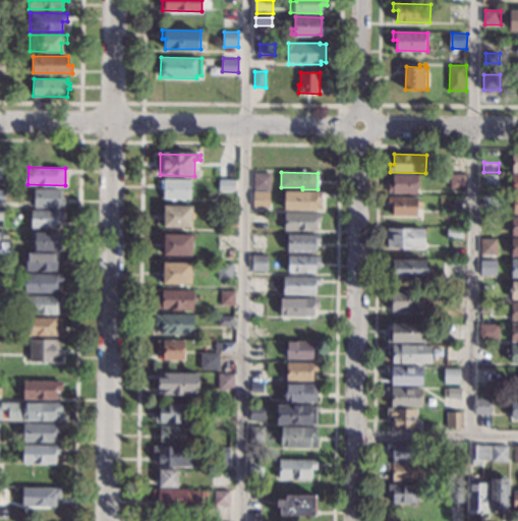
[(272,190),(255,189),(255,173),(256,173),(272,173),(272,190)]
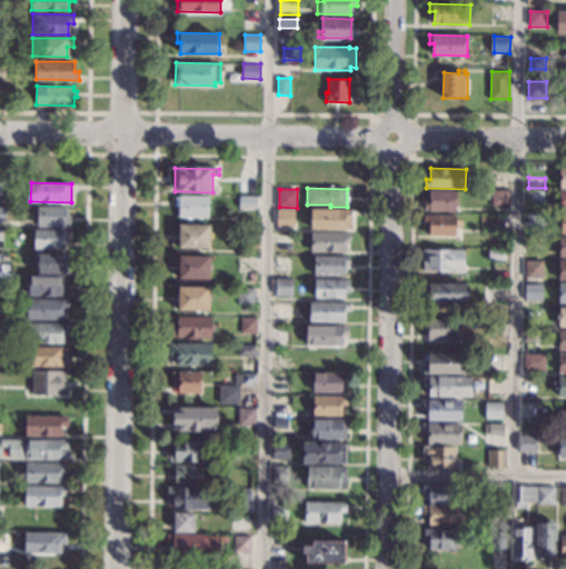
[(458,211),(426,210),(426,200),(432,200),(432,190),(459,191),(458,211)]
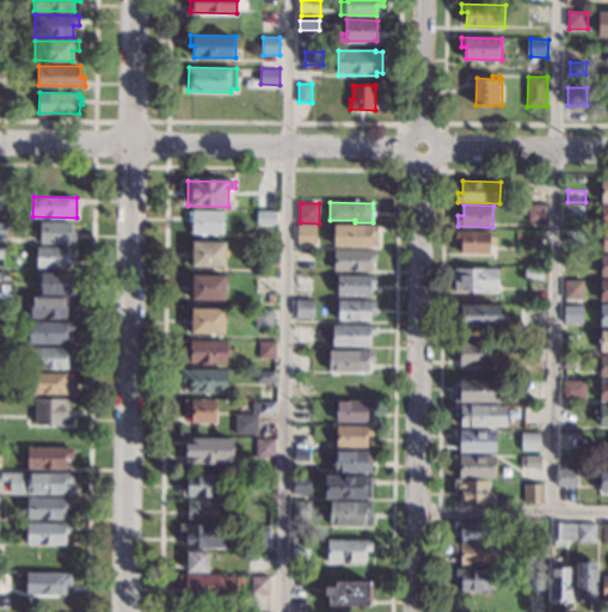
[(548,220),(530,220),(530,206),(548,206),(548,220)]
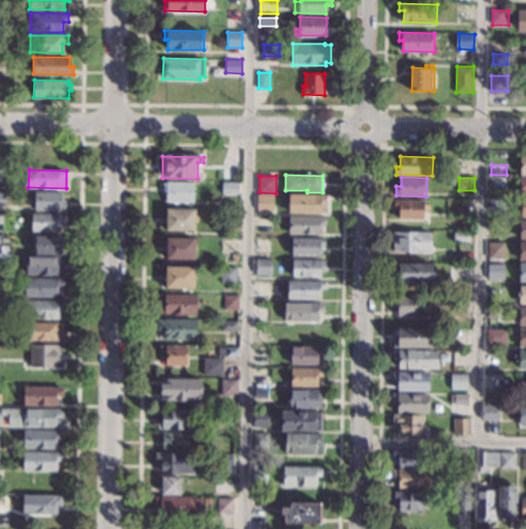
[(507,187),(492,186),(492,178),(507,178),(507,187)]
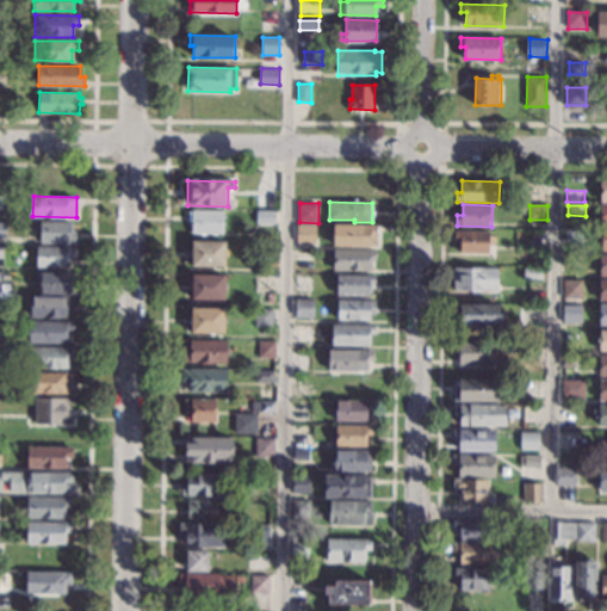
[(277,211),(277,224),(259,223),(259,210),(277,211)]
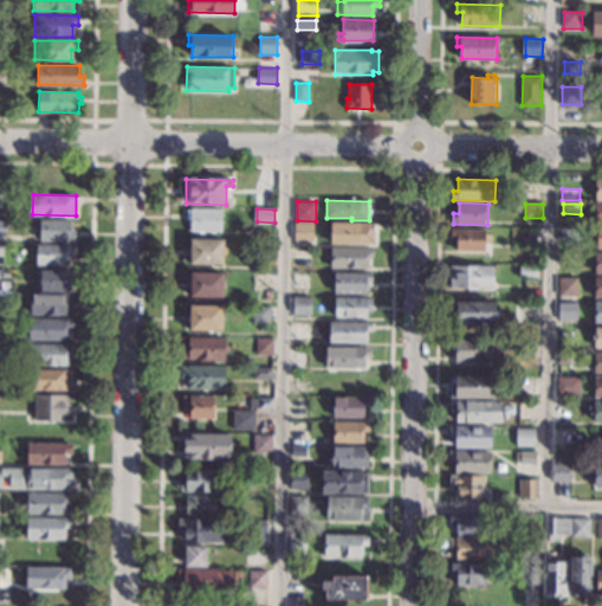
[(224,231),(192,231),(193,219),(189,219),(189,210),(224,210),(224,231)]
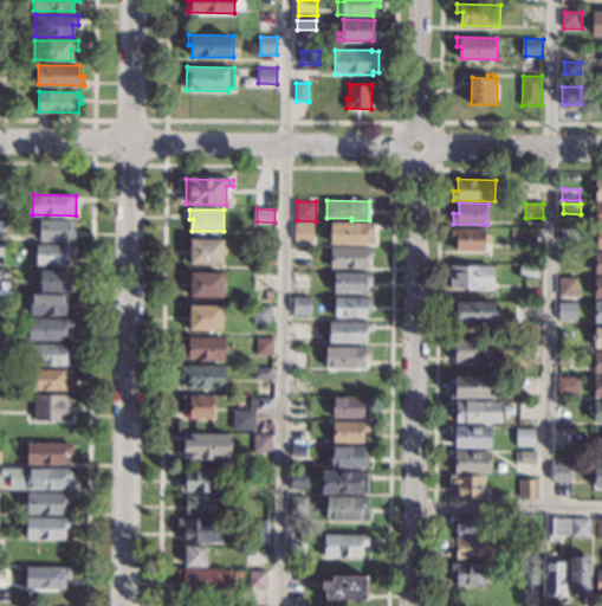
[(0,236),(10,236),(10,220),(0,219),(0,236)]
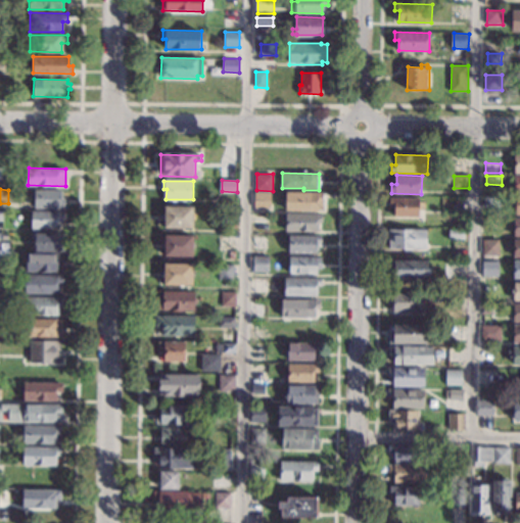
[(62,198),(66,198),(66,208),(36,207),(36,190),(63,191),(62,198)]
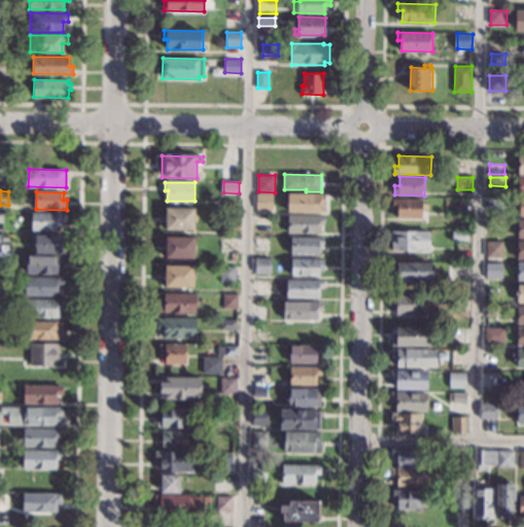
[(272,208),(257,208),(257,194),(273,195),(272,208)]
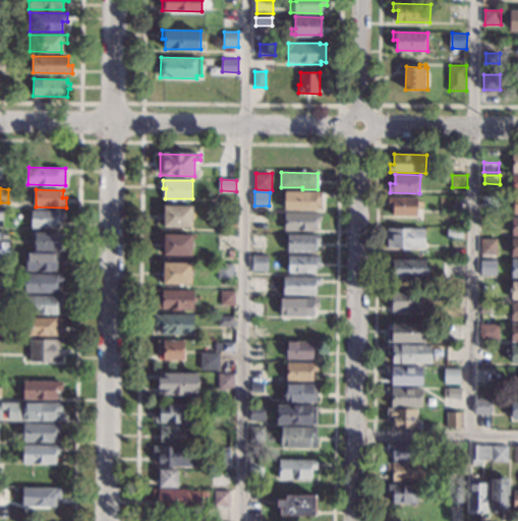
[(325,200),(322,200),(322,210),(287,209),(287,206),(283,206),(283,199),(286,199),(286,192),(325,192),(325,200)]
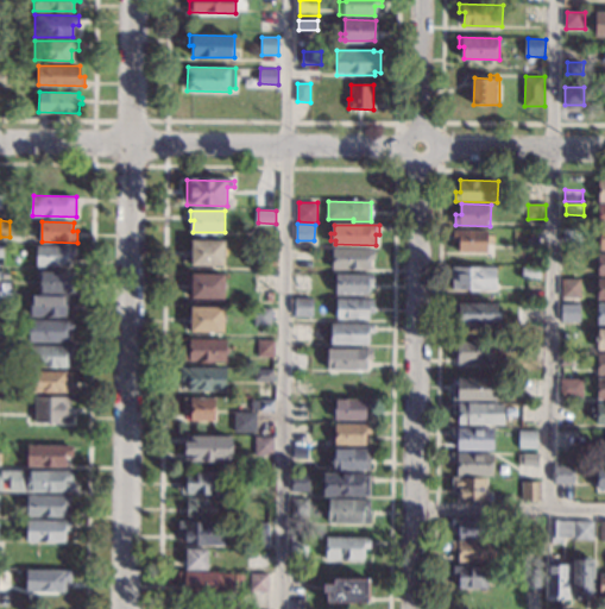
[(583,240),(566,240),(566,228),(583,230),(583,240)]
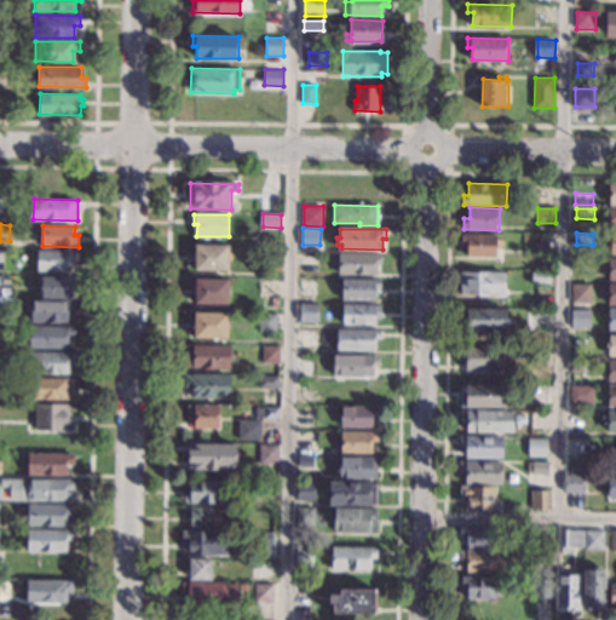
[(498,239),(505,239),(505,248),(499,248),(498,257),(470,257),(471,245),(462,245),(462,235),(498,236),(498,239)]
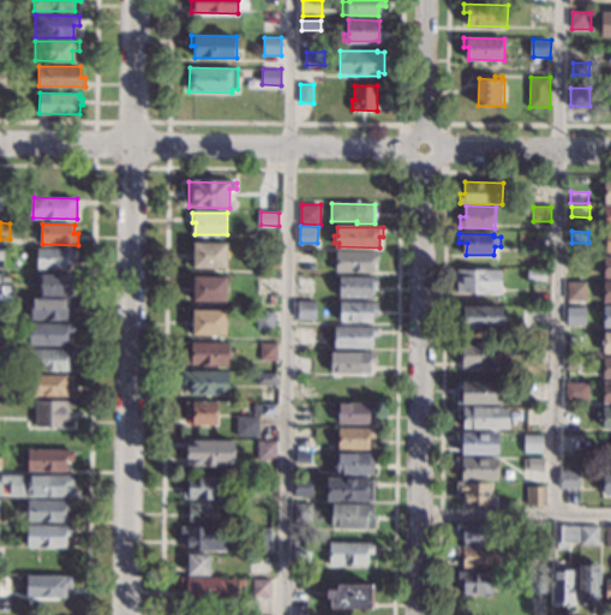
[(229,251),(233,251),(233,260),(228,258),(228,267),(193,267),(193,243),(229,243),(229,251)]
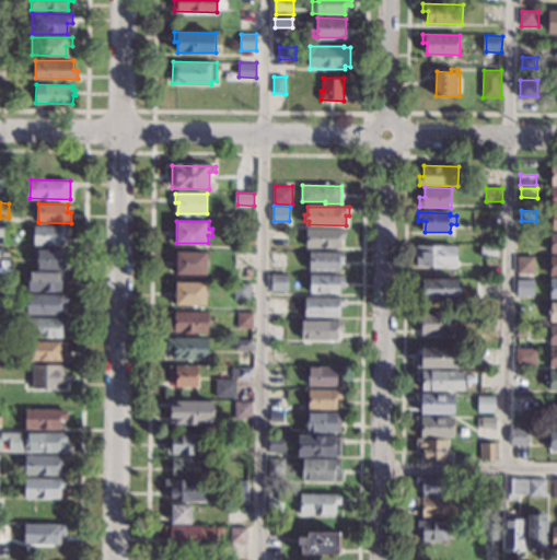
[(71,236),(65,236),(65,245),(35,244),(35,226),(71,226),(71,236)]
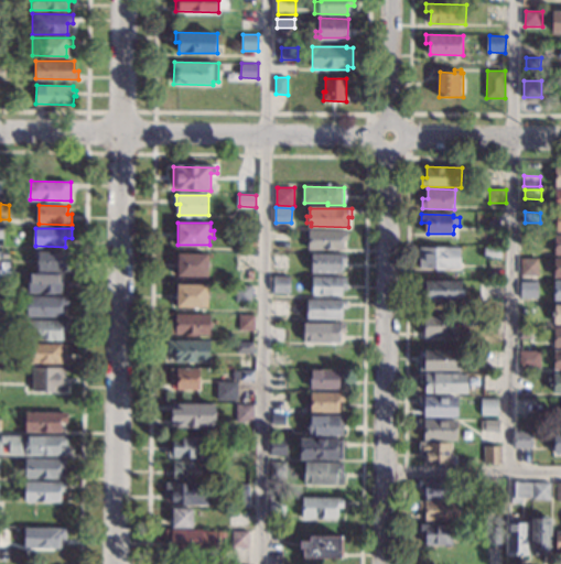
[(292,241),(274,240),(276,229),(292,230),(292,241)]
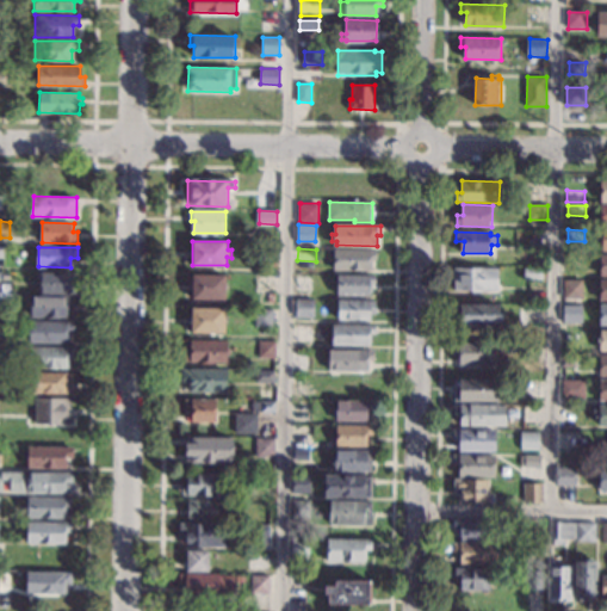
[(277,266),(258,266),(259,250),(277,250),(277,266)]
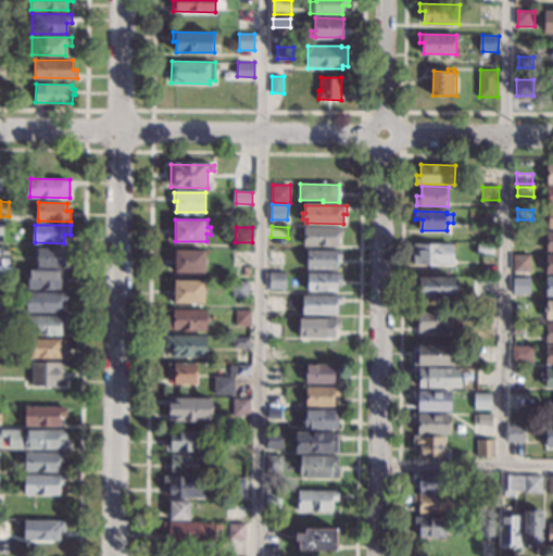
[(344,236),(338,236),(338,245),(305,245),(305,228),(346,229),(344,236)]
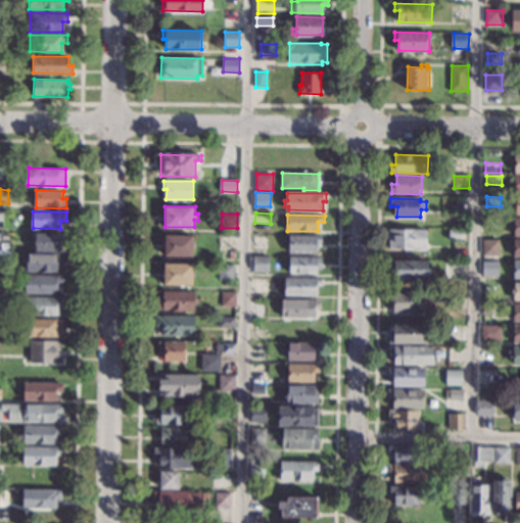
[(499,229),(483,229),(484,219),(499,220),(499,229)]
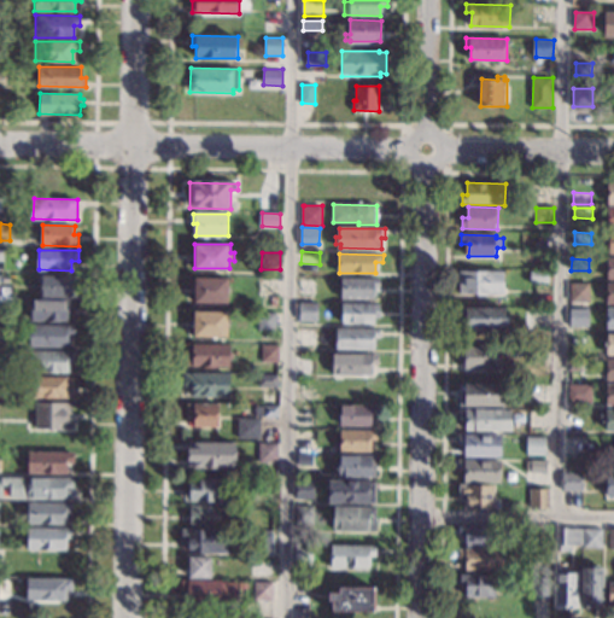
[(506,295),(460,293),(461,270),(506,272),(506,295)]
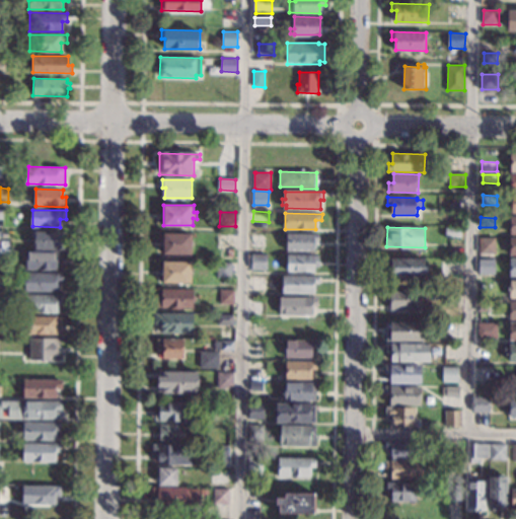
[(462,237),(447,237),(447,228),(462,229),(462,237)]
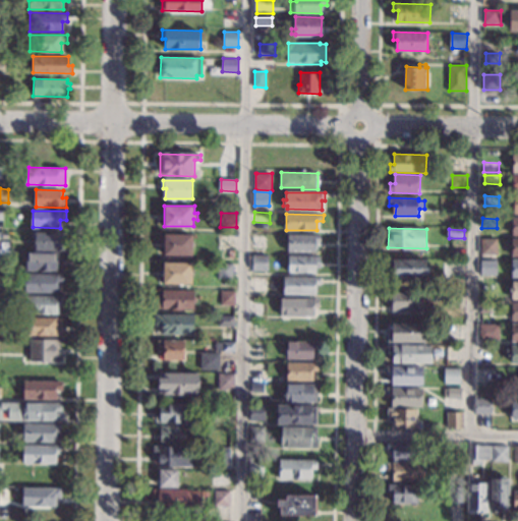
[(65,251),(36,250),(37,233),(65,233),(65,251)]
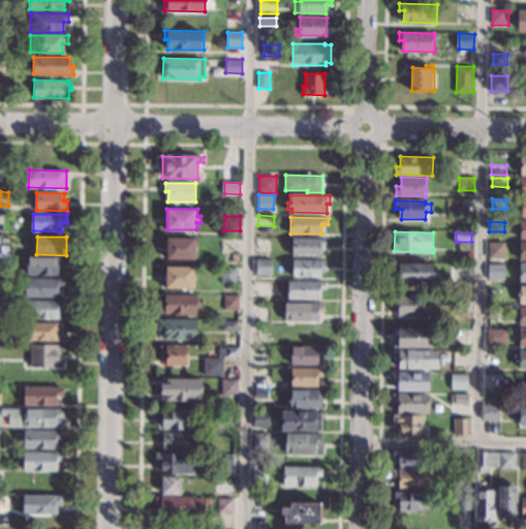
[(196,244),(199,244),(199,250),(196,250),(196,259),(167,258),(167,238),(196,238),(196,244)]
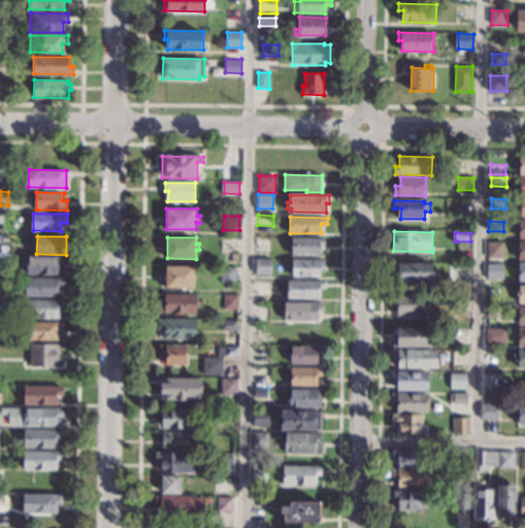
[(326,244),(321,244),(321,256),(293,255),(293,238),(326,238),(326,244)]
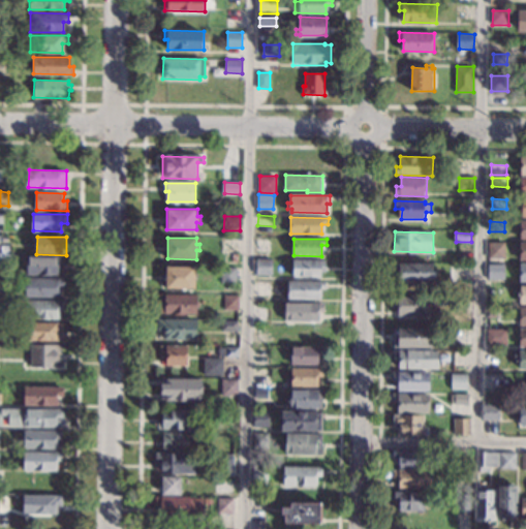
[(506,259),(490,258),(491,243),(506,244),(506,259)]
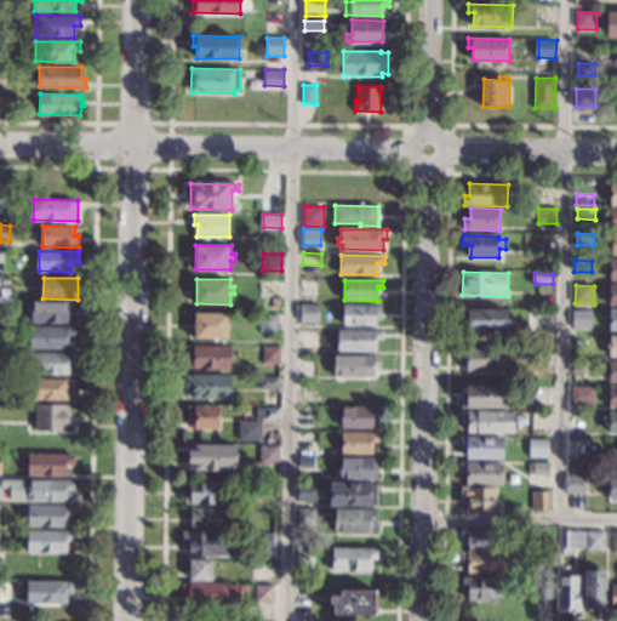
[(76,323),(33,323),(33,302),(76,303),(76,323)]
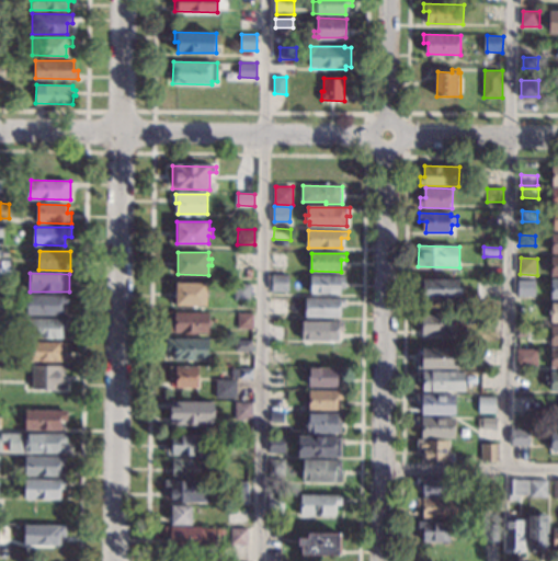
[(289,293),(273,292),(273,275),(291,276),(289,293)]
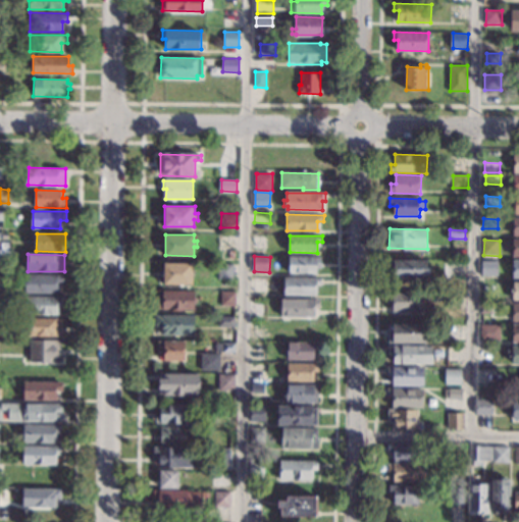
[(323,269),(317,269),(317,272),(291,273),(290,257),(323,256),(323,269)]
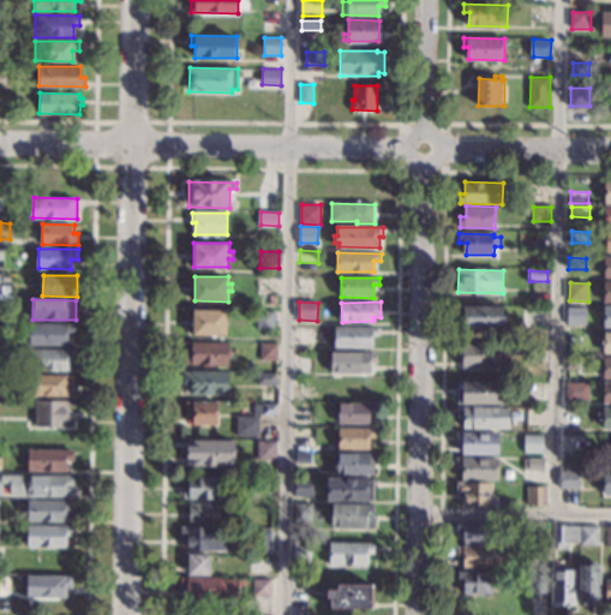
[(504,328),(460,327),(460,306),(504,308),(504,328)]
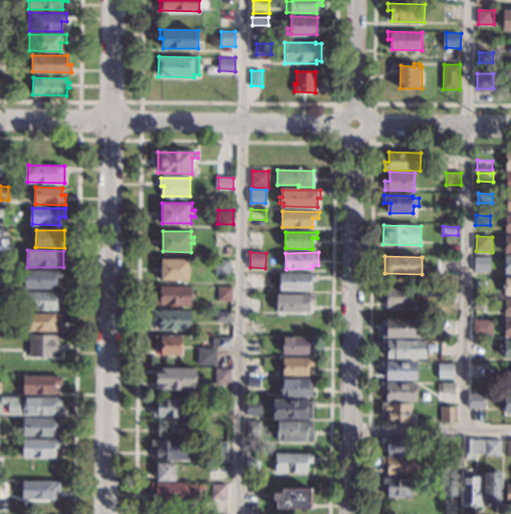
[(491,279),(476,279),(476,258),(491,258),(491,279)]
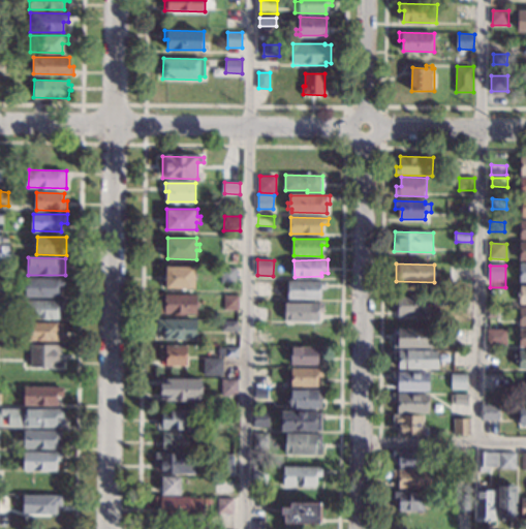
[(196,273),(199,273),(199,280),(196,280),(196,288),(167,288),(167,281),(164,281),(165,275),(167,275),(167,267),(196,267),(196,273)]
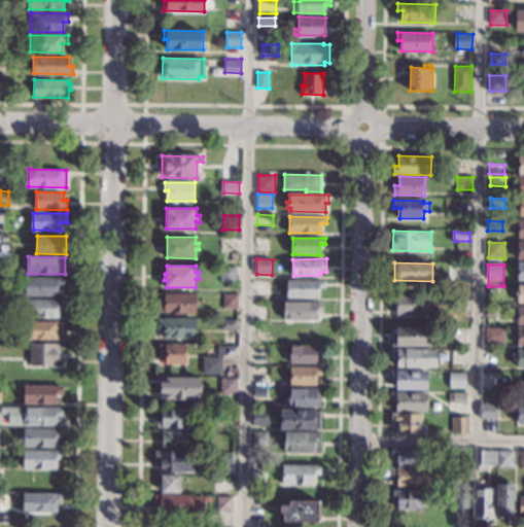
[(467,280),(451,279),(451,266),(467,266),(467,280)]
